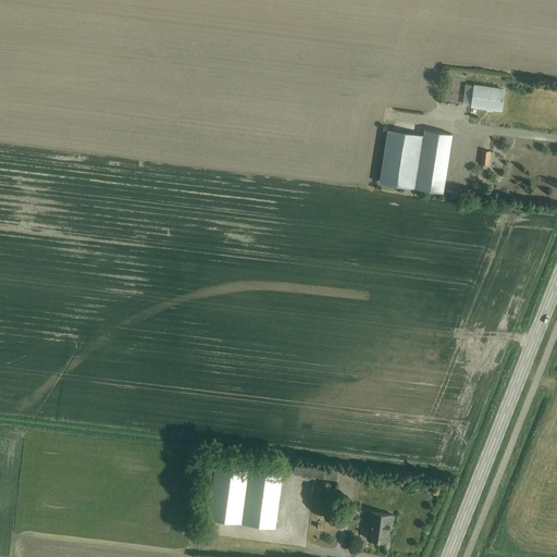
[(502,110),(504,88),(466,84),(463,104),(502,110)]
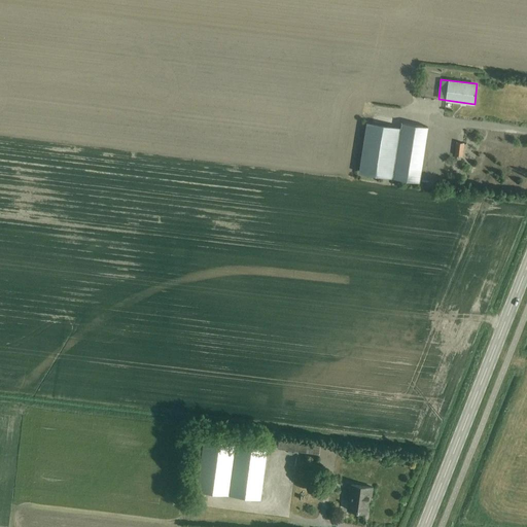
[(357,171),(392,176),(392,178),(418,182),(427,127),(400,123),(399,130),(364,124),(357,171)]
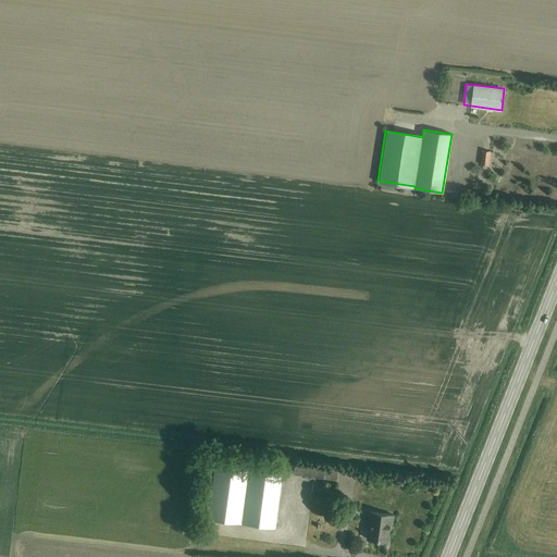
[(482,150),(480,163),(487,165),(490,151),(482,150)]
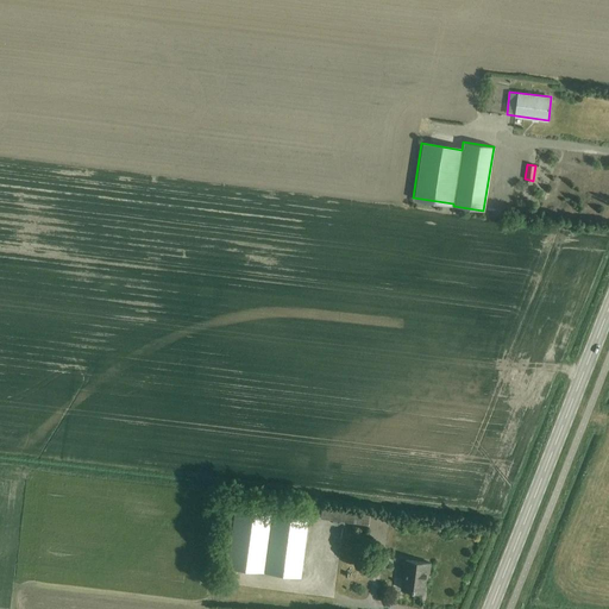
[(308,516),(236,508),(227,567),(301,576),(308,516)]
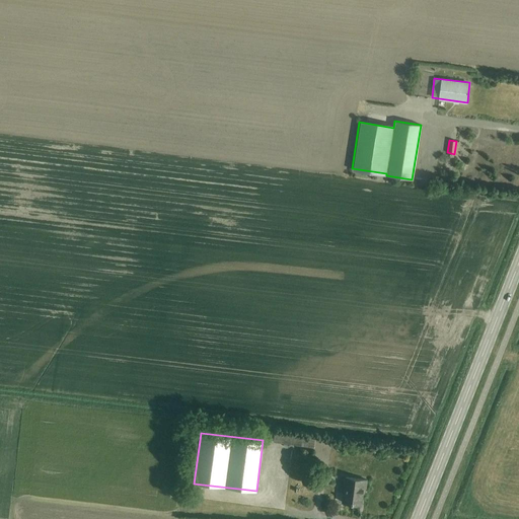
[(367,478),(346,476),(343,502),(361,504),(363,488),(366,488),(367,478)]
